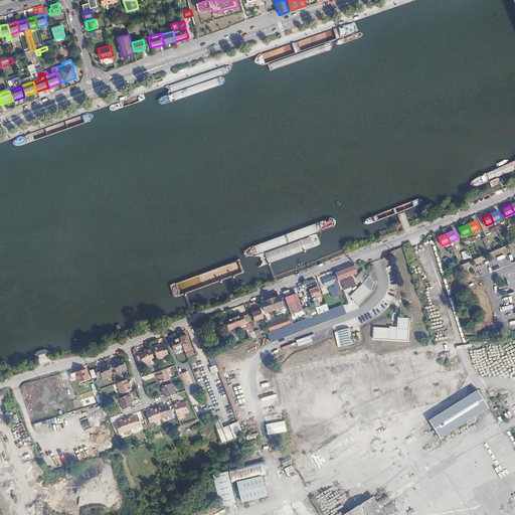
[(420,263),(410,267),(424,303),(435,299),(420,263)]
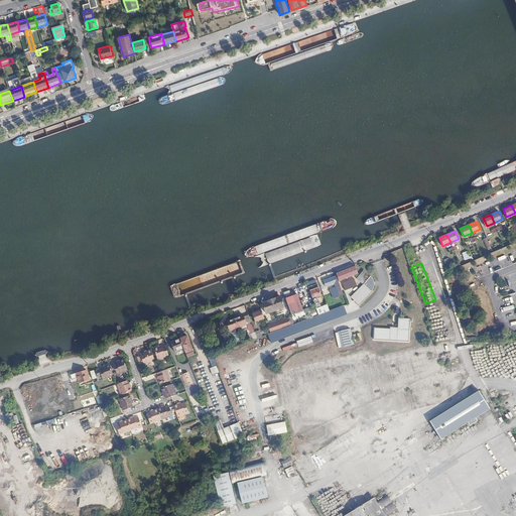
[(377,275),(367,266),(360,275),(367,281),(354,293),(361,300),(376,287),(377,275)]
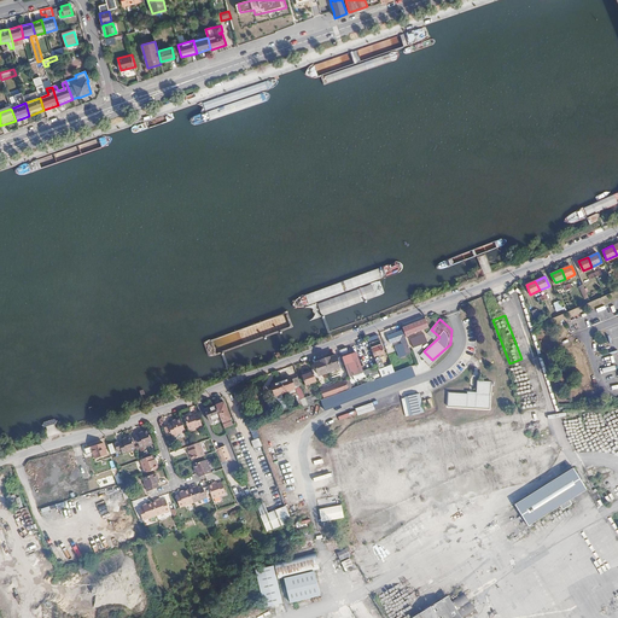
[(427,326),(425,320),(403,328),(407,334),(427,326)]
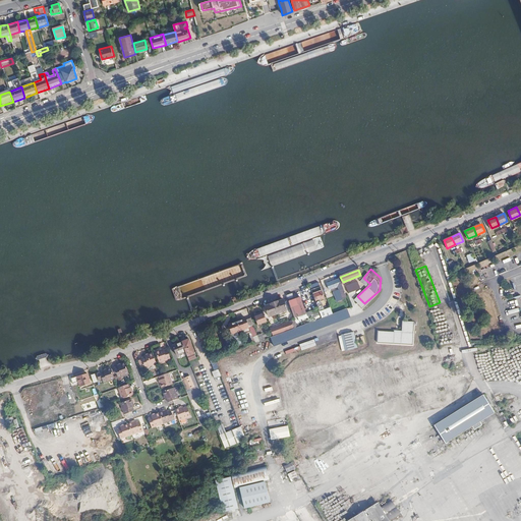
[(341,285),(342,284),(340,279),(328,284),(329,289),(338,286),(342,298),(346,296),(341,285)]
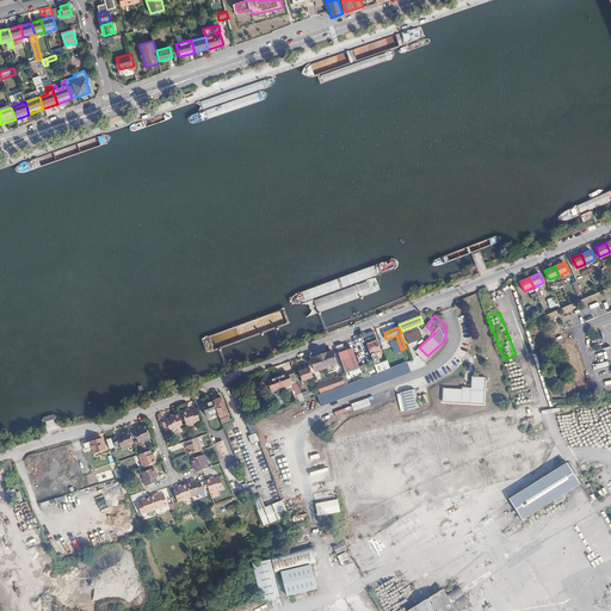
[(420,329),(406,337),(411,345),(424,339),(420,329)]
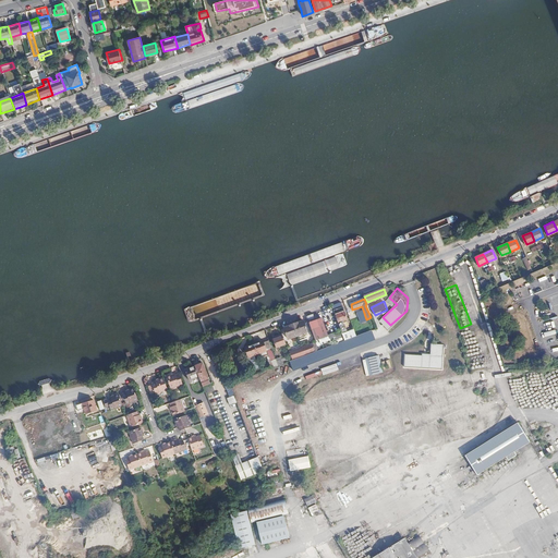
[(355,336),(353,329),(344,332),(340,320),(346,319),(340,306),(331,310),(342,341),(355,336)]
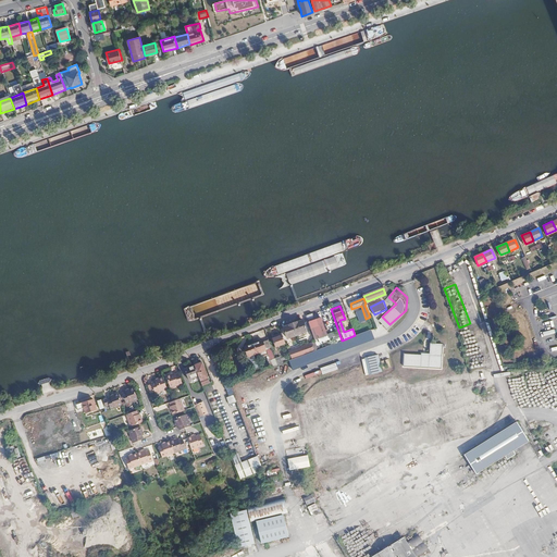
[(306,321),(313,341),(325,335),(319,317),(306,321)]
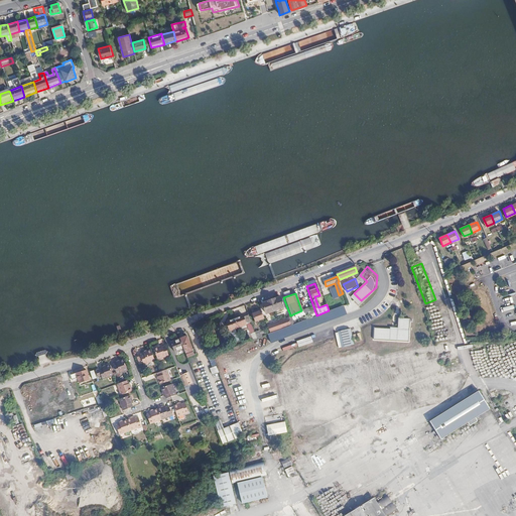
[(279,296),(261,303),(265,315),(283,308),(279,296)]
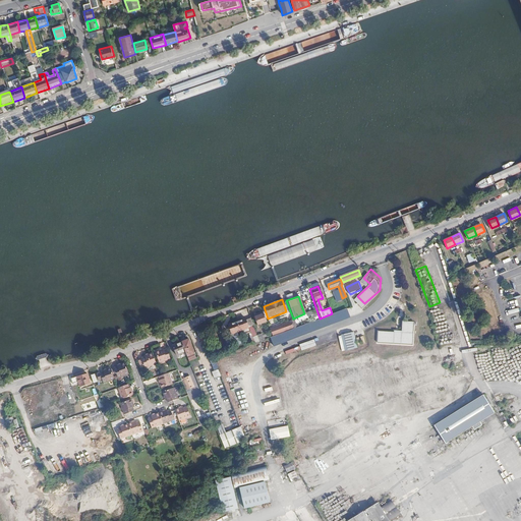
[(265,317),(262,309),(252,312),(255,322),(265,317)]
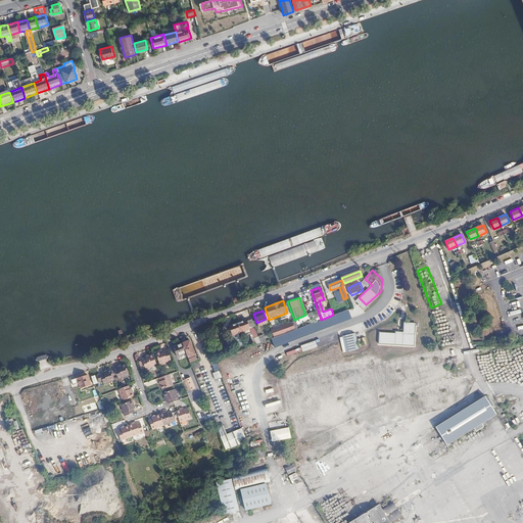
[(246,319),(238,322),(241,331),(250,328),(246,319)]
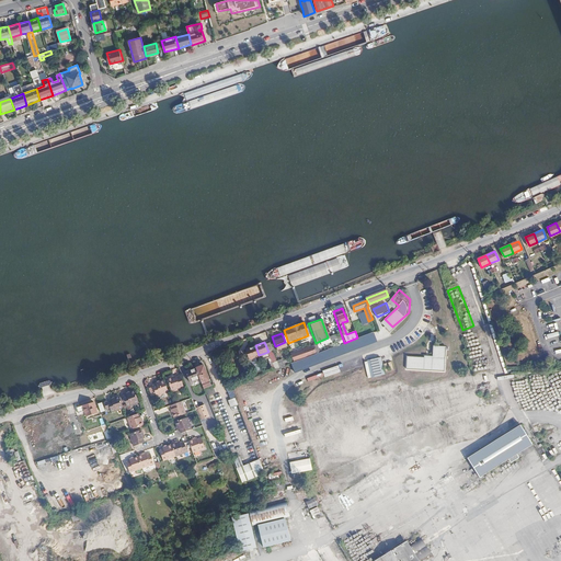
[(435,354),(411,353),(409,365),(447,367),(449,343),(436,342),(435,354)]
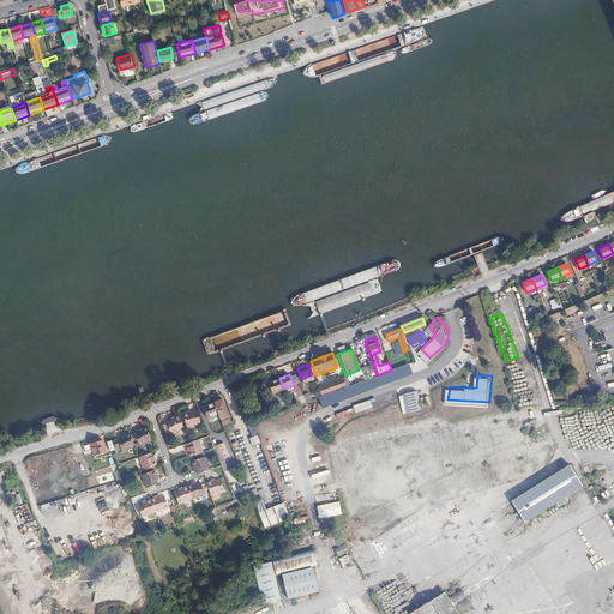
[(330,383),(333,391),(349,386),(345,377),(330,383)]
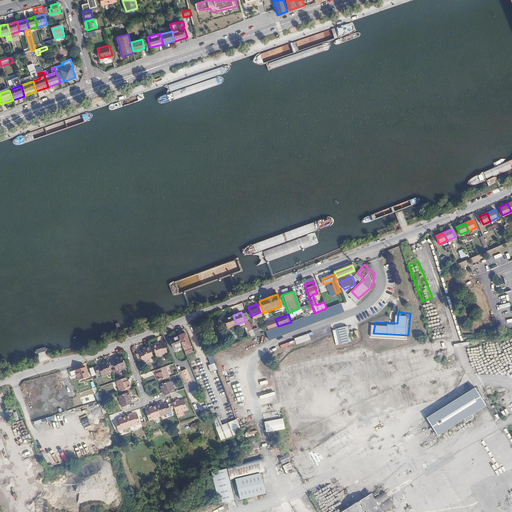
[(236,324),(233,315),(224,318),(227,327),(236,324)]
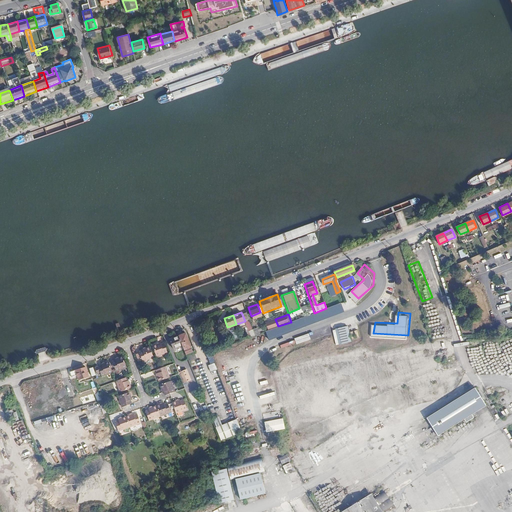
[(275,319),(264,323),(267,330),(278,326),(275,319)]
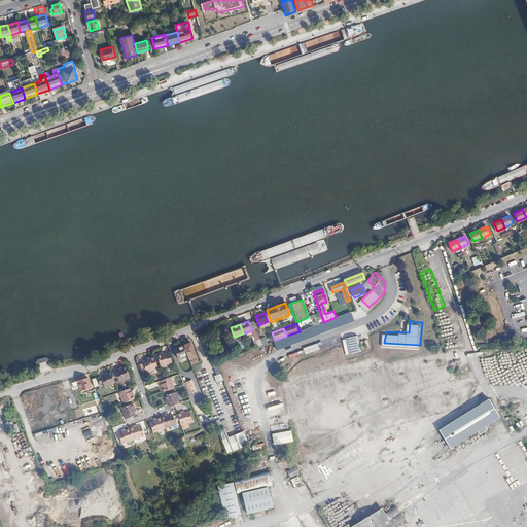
[(343,339),(346,355),(362,353),(359,337),(343,339)]
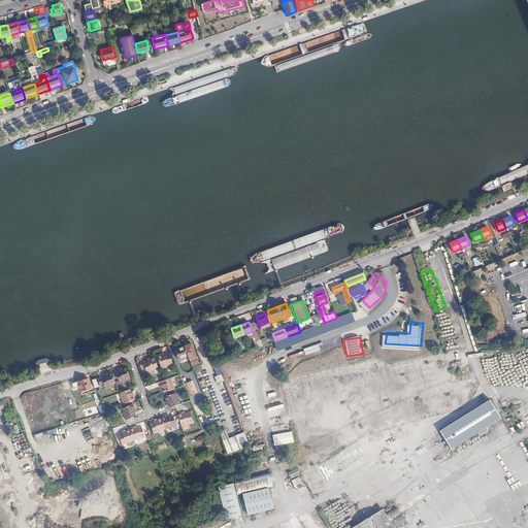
[(189,357),(192,366),(199,363),(192,345),(185,348),(189,357)]
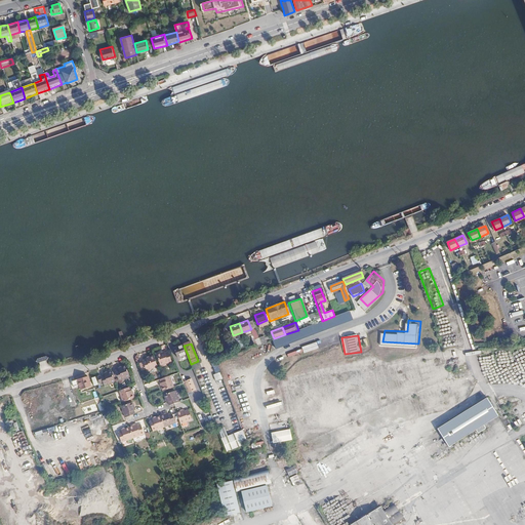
[(188,355),(184,346),(174,349),(177,358),(188,355)]
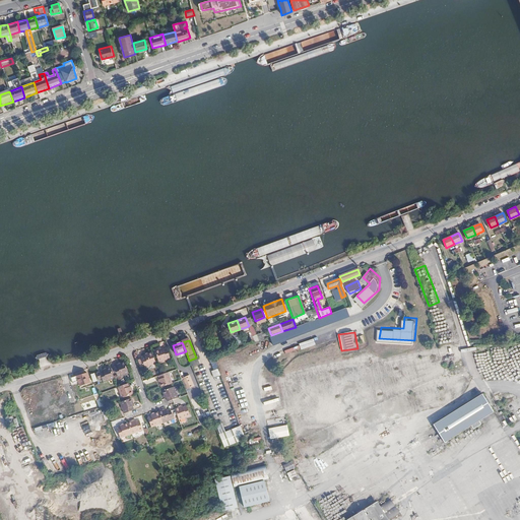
[(155,350),(159,362),(171,358),(167,348),(164,349),(163,347),(155,350)]
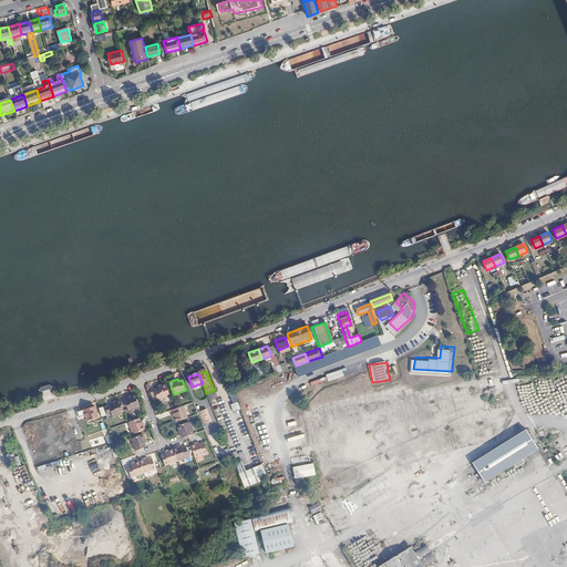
[(165,383),(157,387),(157,389),(154,390),(155,391),(151,392),(153,400),(157,399),(158,400),(169,395),(165,383)]
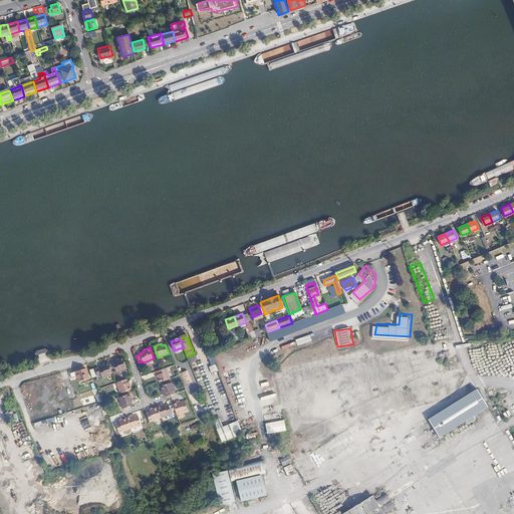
[(210,363),(215,361),(213,354),(207,356),(210,363)]
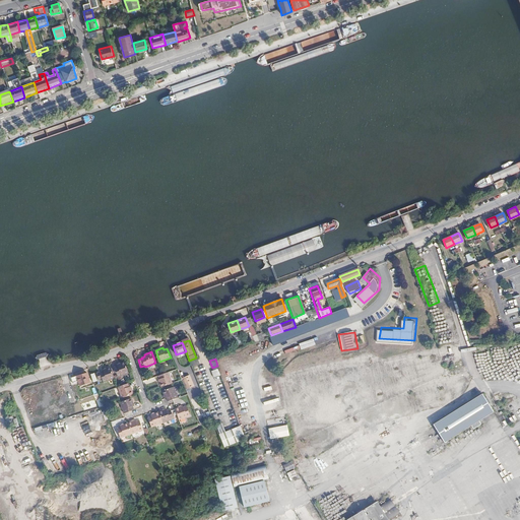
[(118,366),(114,367),(118,377),(129,373),(125,362),(117,365),(118,366)]
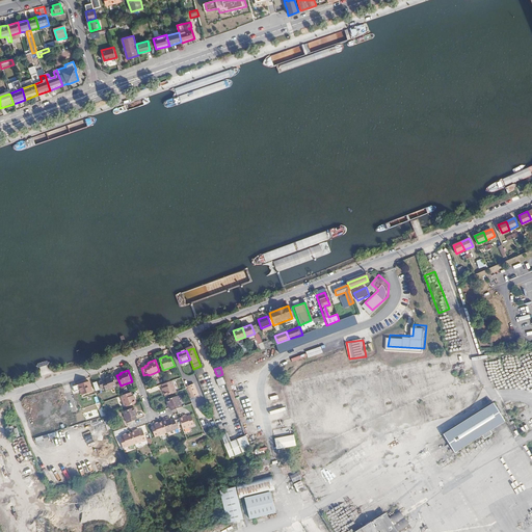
[(105,379),(99,381),(103,391),(105,390),(106,391),(116,387),(112,375),(104,378),(105,379)]
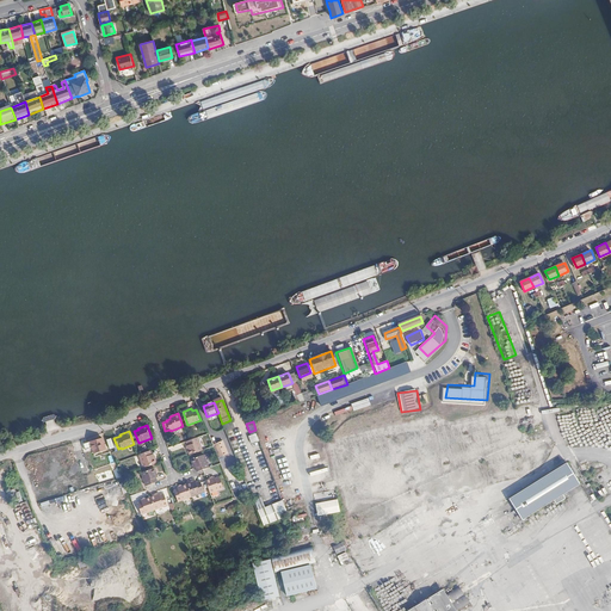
[(103,437),(85,443),(86,449),(94,446),(97,452),(106,449),(103,437)]
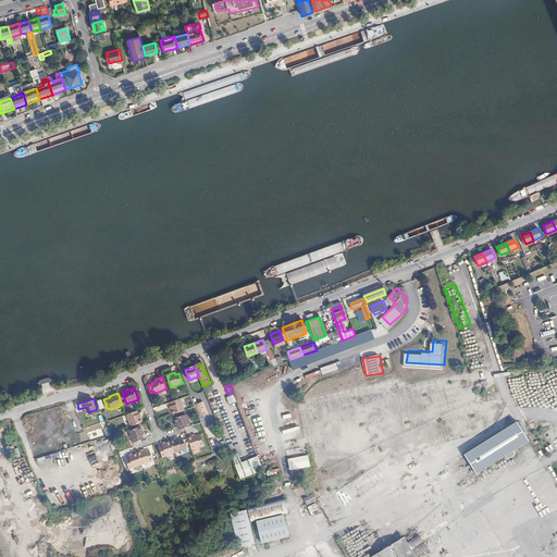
[(169,406),(172,415),(184,410),(181,398),(171,401),(172,406),(169,406)]
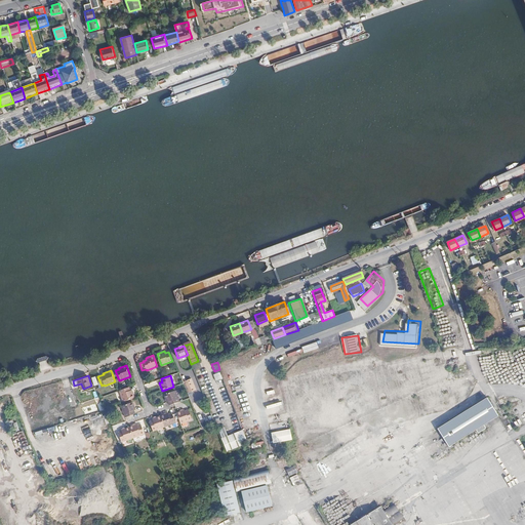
[(189,393),(197,390),(192,377),(184,381),(189,393)]
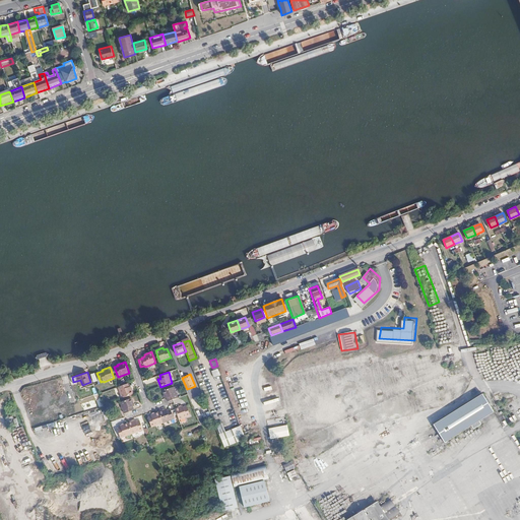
[(127,383),(118,386),(122,397),(132,393),(130,387),(128,386),(127,383)]
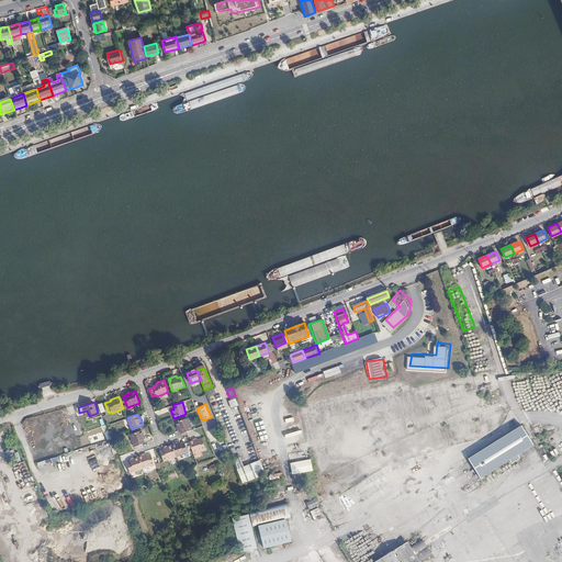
[(187,418),(176,422),(178,430),(179,430),(181,434),(191,430),(187,418)]
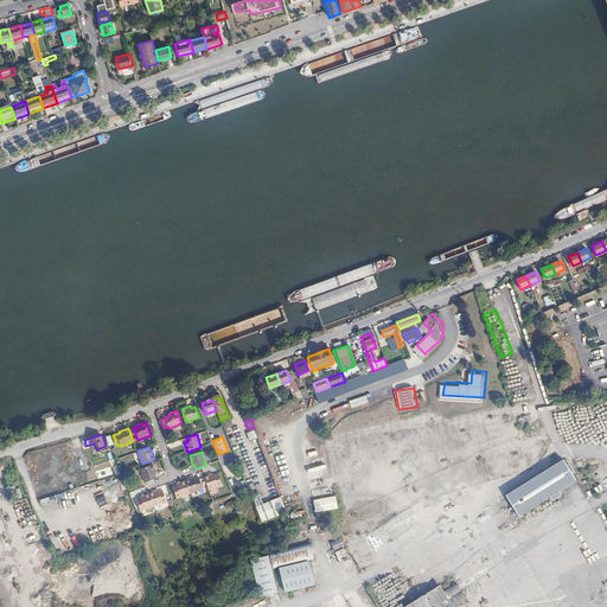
[(232,454),(221,459),(224,471),(231,468),(229,462),(235,460),(232,454)]
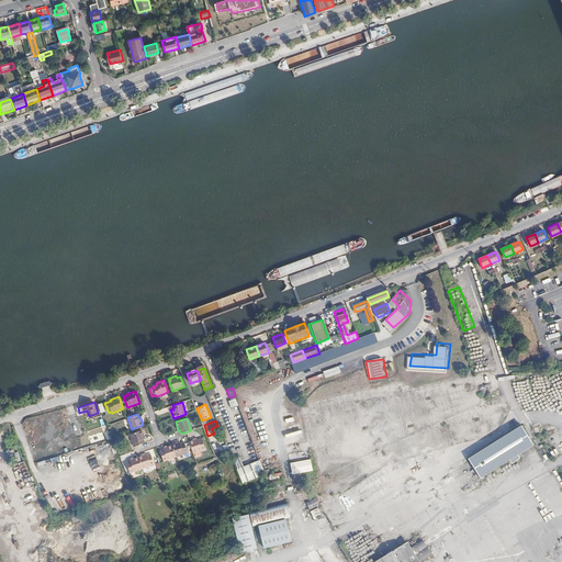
[(520,425),(468,460),(480,480),(509,460),(512,464),(520,459),(518,456),(534,445),(520,425)]
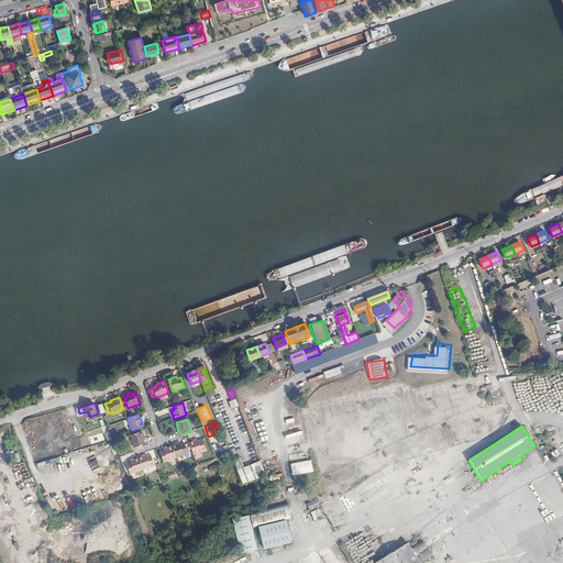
[(142,431),(130,435),(134,446),(144,443),(143,439),(144,438),(142,431)]
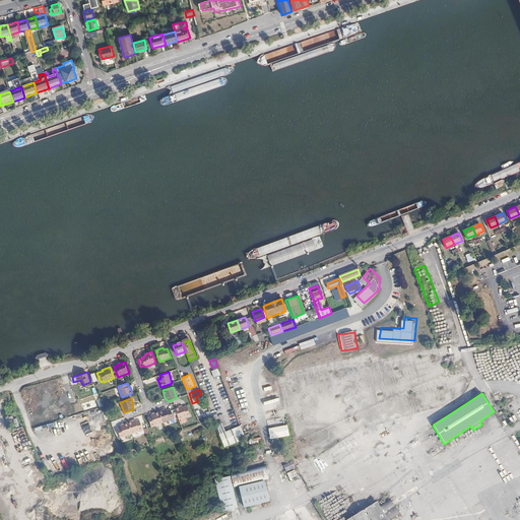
[(182,406),(174,408),(178,419),(189,415),(185,405),(182,406)]
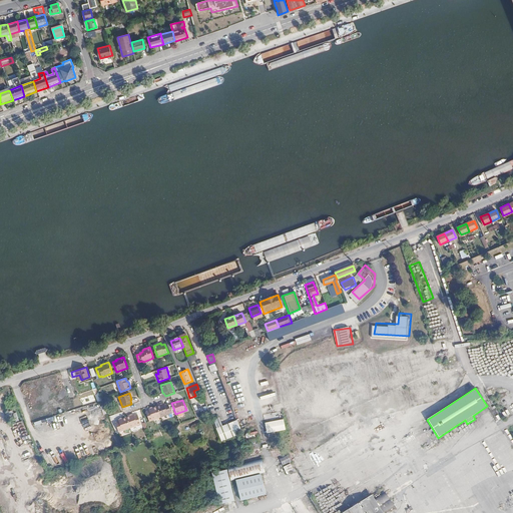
[(163,404),(147,409),(147,410),(145,411),(148,421),(170,413),(167,404),(163,405),(163,404)]
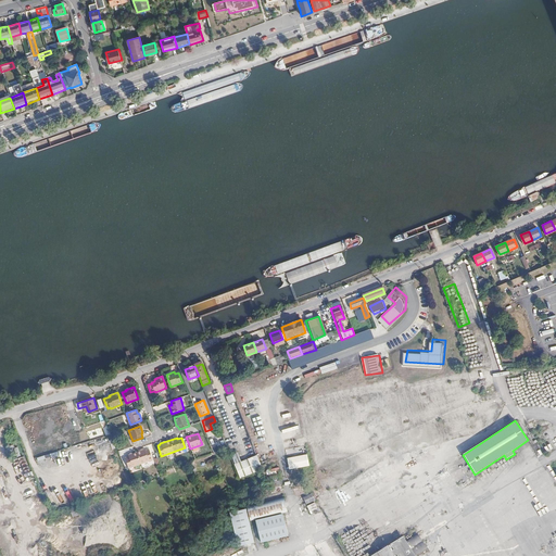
[(143,449),(128,454),(128,456),(125,457),(128,467),(152,459),(148,449),(144,450),(143,449)]
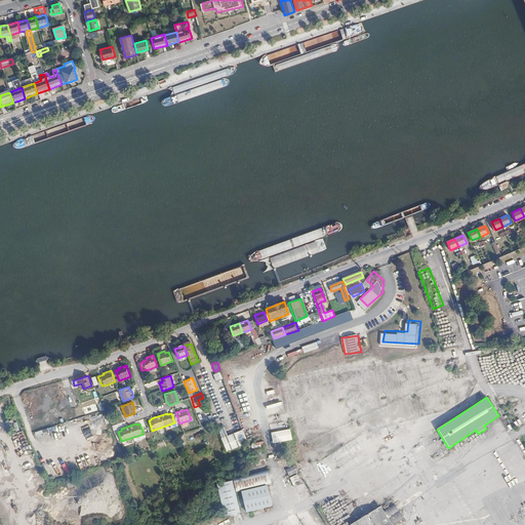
[(226,427),(219,429),(227,451),(248,444),(244,430),(229,435),(226,427)]
